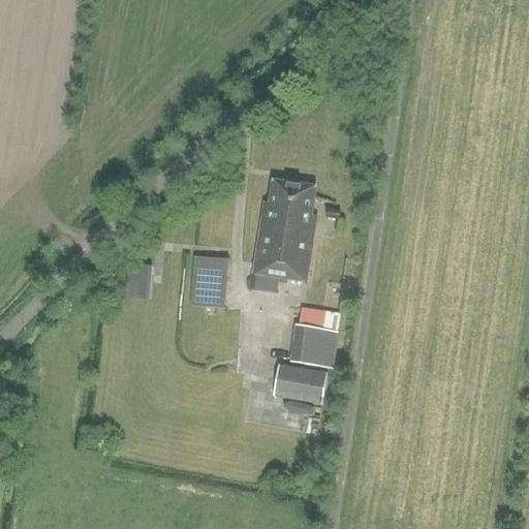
[(309,284),(318,217),(313,216),(317,189),(274,183),(271,207),(263,206),(254,276),(297,282),(298,278),(304,279),(303,284),(309,284)]
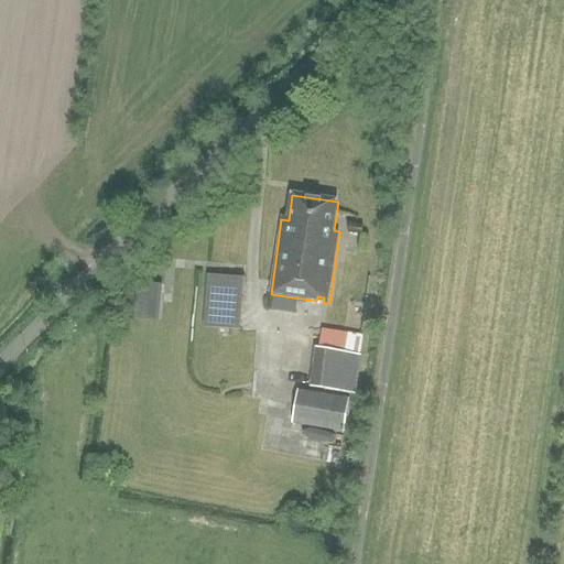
[(348,232),(362,235),(364,225),(350,223),(348,232)]
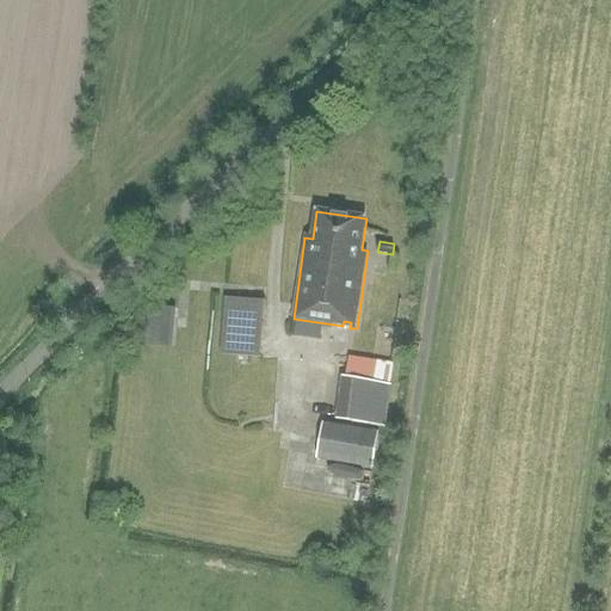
[(263,301),(223,297),(220,355),(259,358),(263,301)]
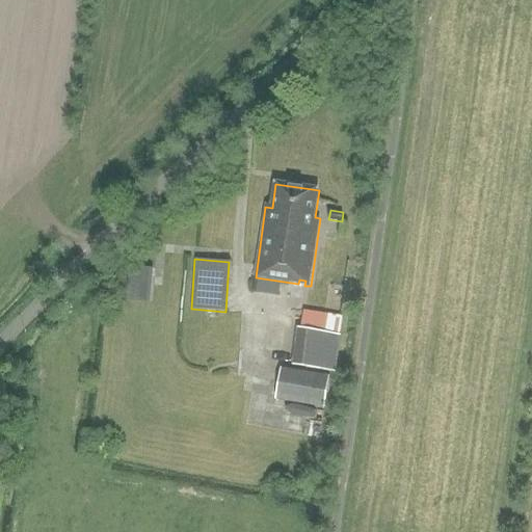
[(153,269),(129,267),(126,298),(151,300),(153,269)]
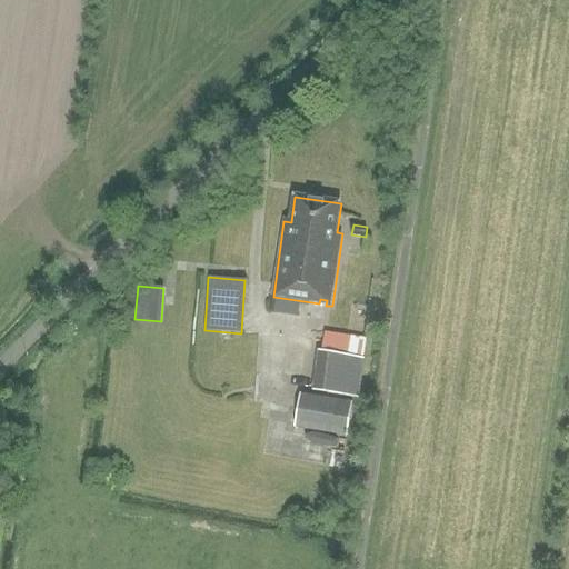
[(359,400),(367,360),(362,359),(366,338),(327,331),(322,352),(318,351),(311,391),(359,400)]
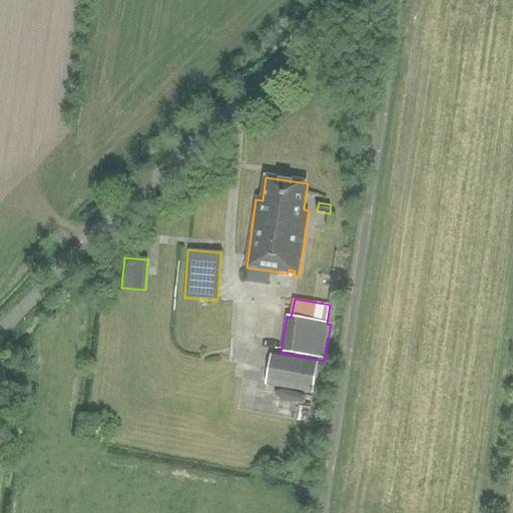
[(319,364),(272,356),(267,386),(313,394),(319,364)]
